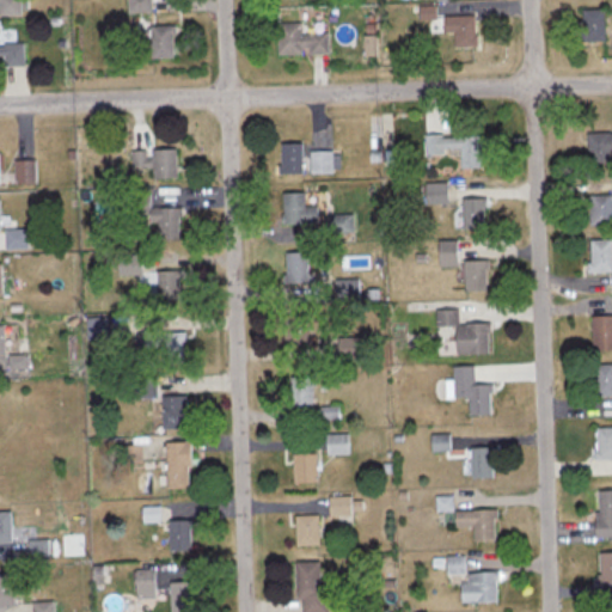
[(0,0),(0,16),(23,16),(22,0),(0,0)]
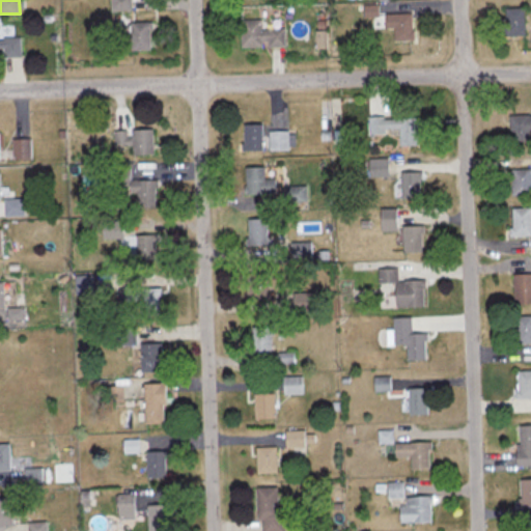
[(523,8),(501,8),(501,36),(523,36),(523,8)]
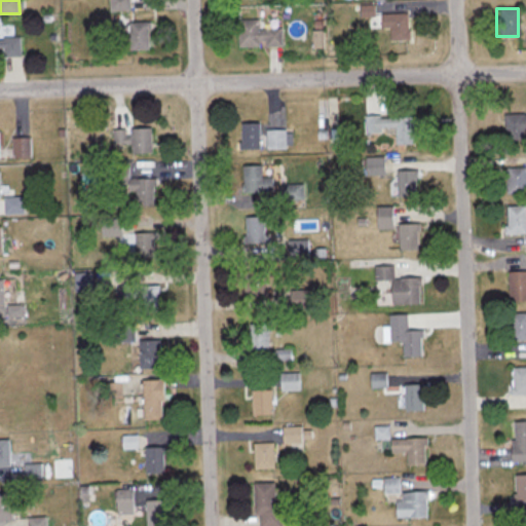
[(378,13),(378,31),(386,31),(386,40),(407,40),(407,13),(378,13)]
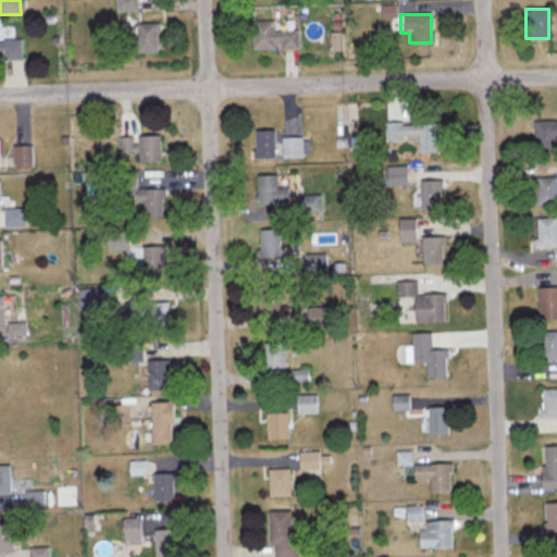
[(272,21),(250,21),(250,50),(297,50),(297,32),(272,32),(272,21)]
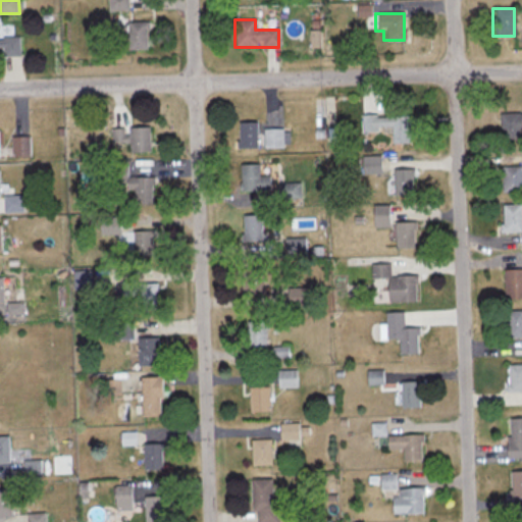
[(0,21),(0,49),(2,50),(2,56),(21,56),(21,36),(10,35),(10,25),(1,25),(1,22),(0,21)]
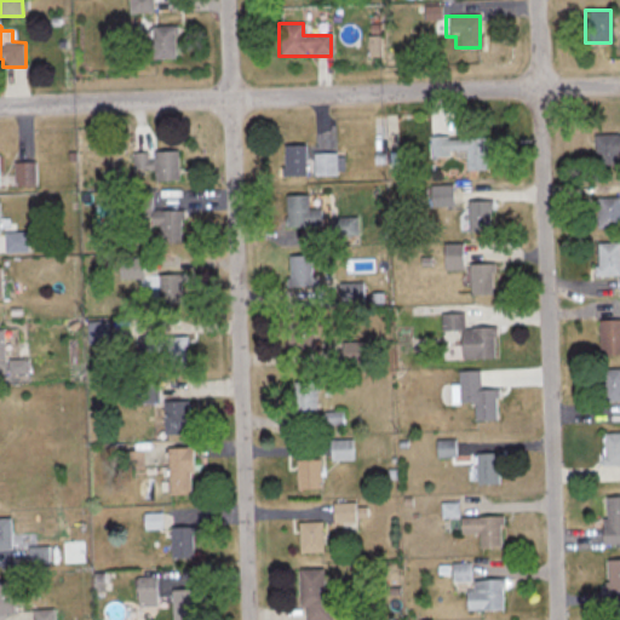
[(149,59),(174,59),(174,27),(149,27),(149,59)]
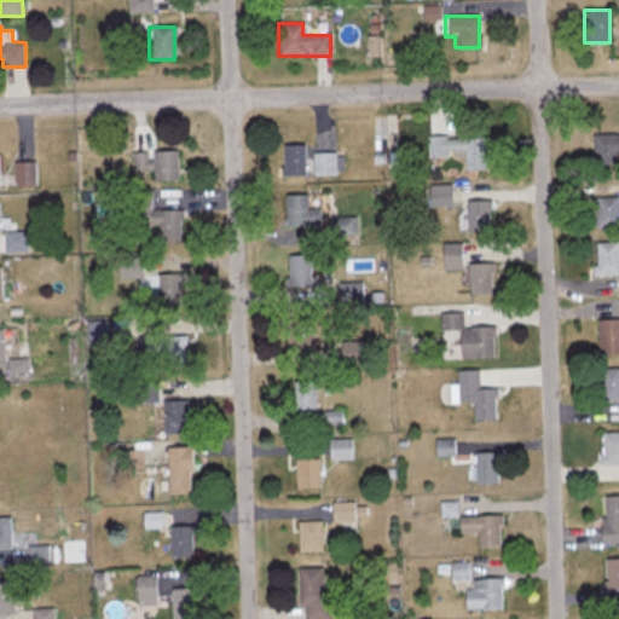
[(618,132),(591,133),(591,165),(617,165),(617,154),(618,152),(618,132)]
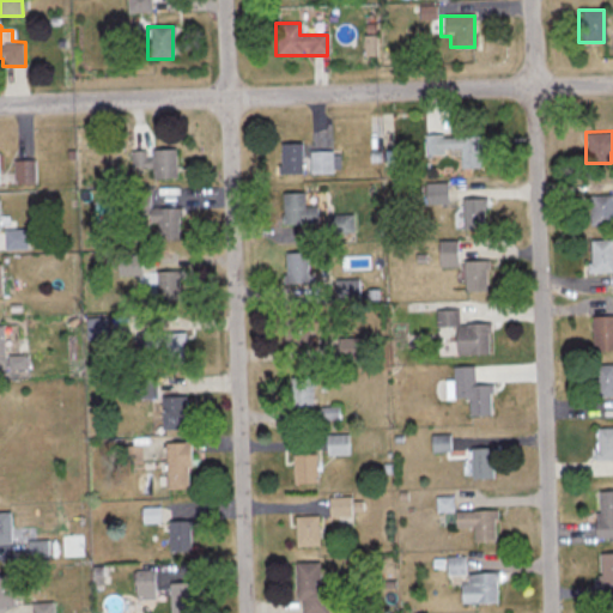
[(483,137),(424,137),(424,156),(457,156),(457,169),(483,169),(483,137)]
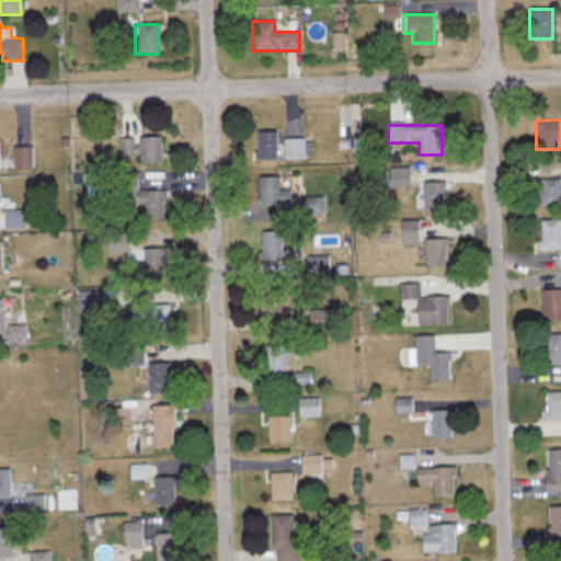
[(274,133),(253,133),(253,160),(274,160),(274,133)]
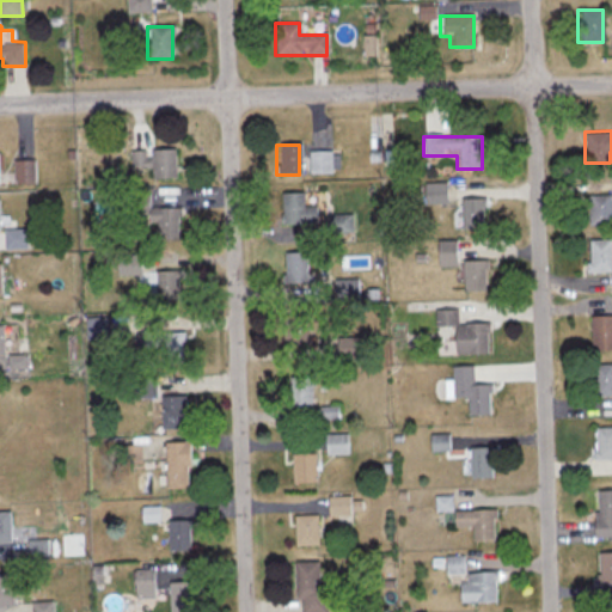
[(130,150),(130,169),(151,169),(151,178),(175,178),(175,150),(130,150)]
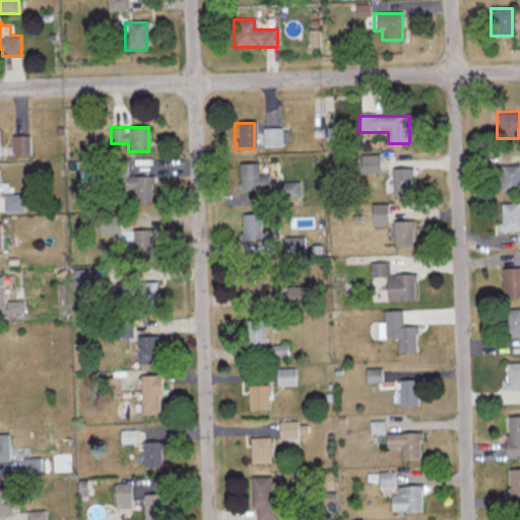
[(281,147),(281,129),(262,129),(262,147),(281,147)]
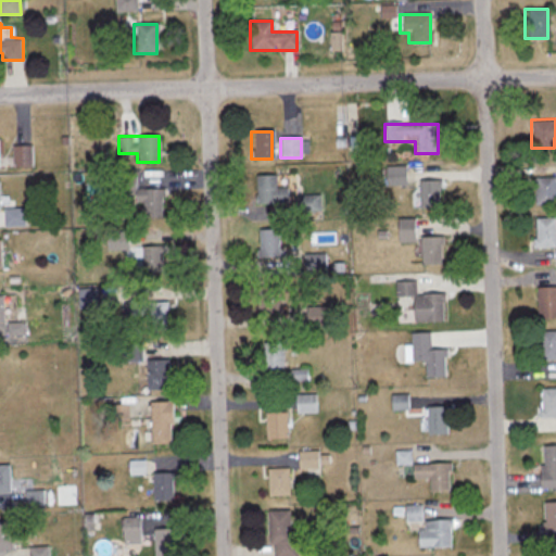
[(34,146),(15,146),(15,166),(34,166),(34,146)]
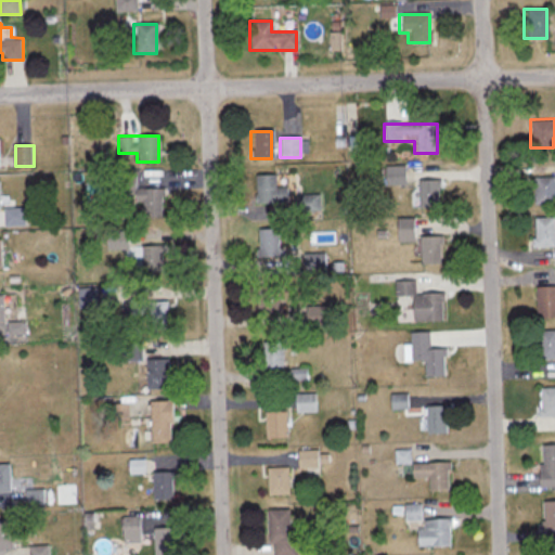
[(254,204),(286,204),(286,188),(275,188),(275,176),(254,176),(254,204)]
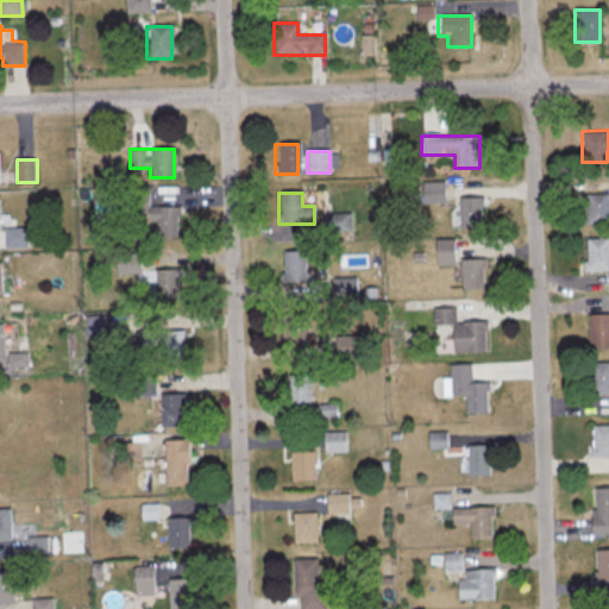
[(584,194),(584,225),(608,225),(608,194),(584,194)]
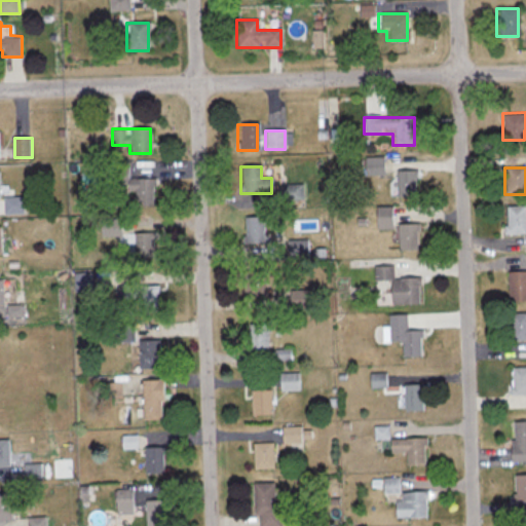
[(396,172),(396,197),(415,197),(415,172),(396,172)]
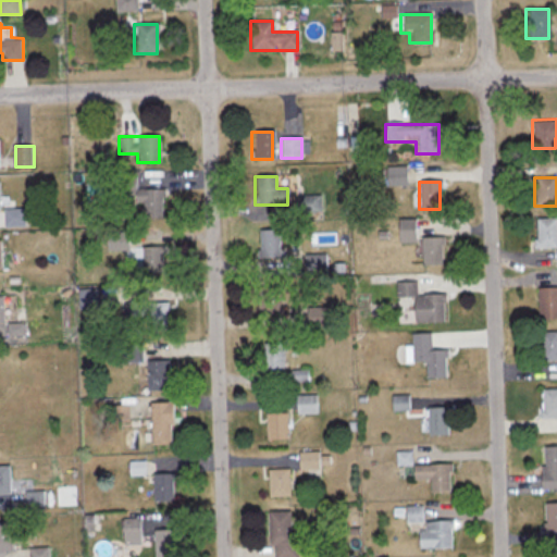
[(137,208),(137,217),(161,217),(161,189),(128,189),(128,208),(137,208)]
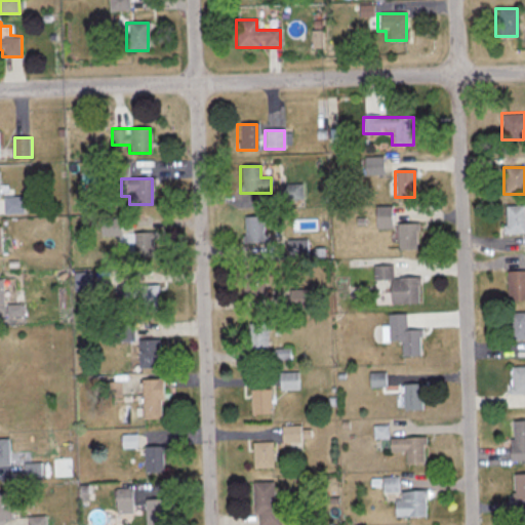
[(283,185),(283,205),(301,206),(303,185),(283,185)]
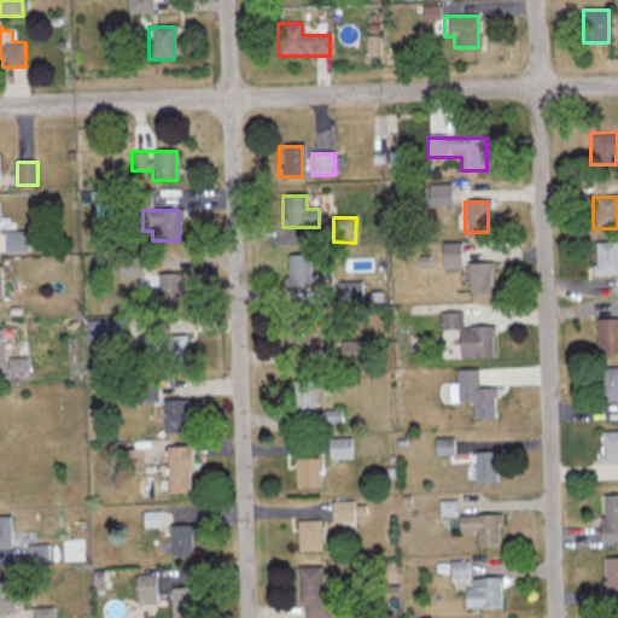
[(593,243),(593,275),(616,275),(616,243),(593,243)]
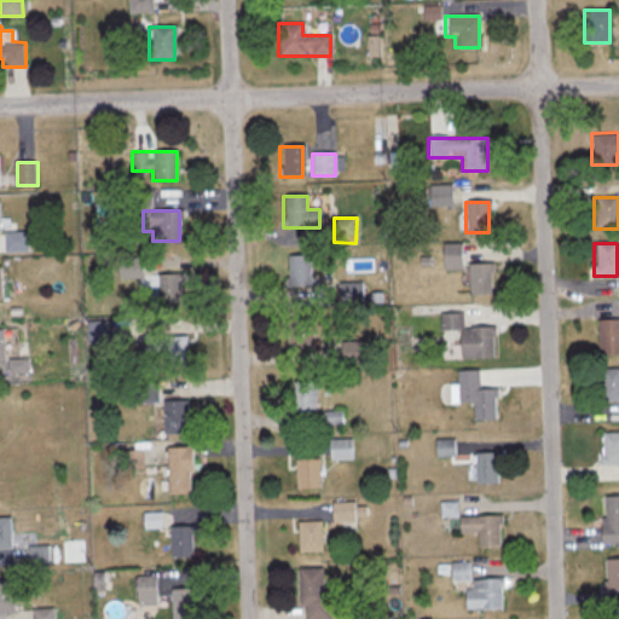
[(441,271),(461,271),(461,244),(441,244),(441,271)]
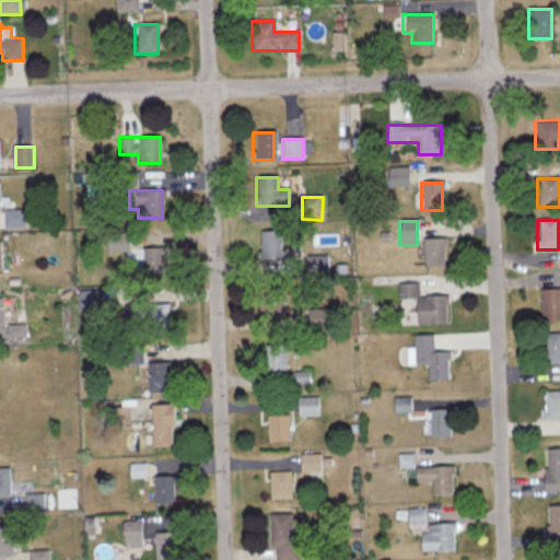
[(281,259),(281,231),(258,232),(258,259),(281,259)]
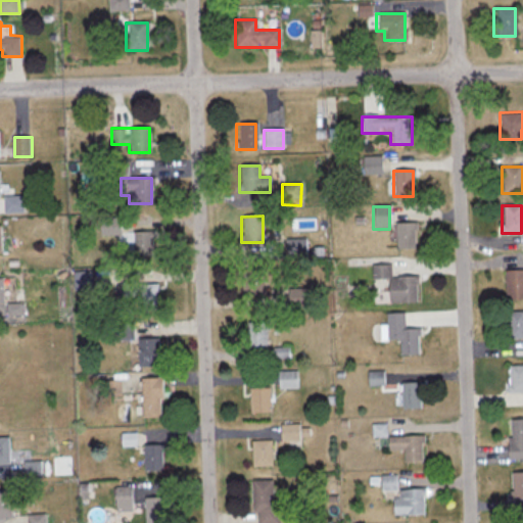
[(415,248),(415,223),(394,223),(394,248),(415,248)]
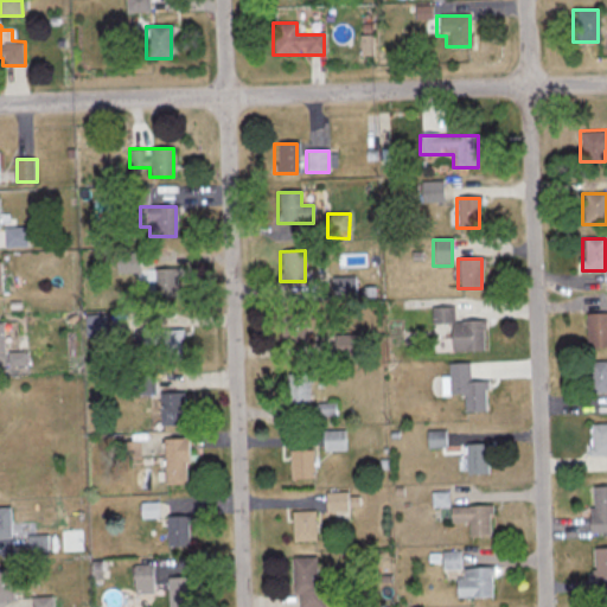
[(178,270),(146,270),(146,299),(178,299),(178,270)]
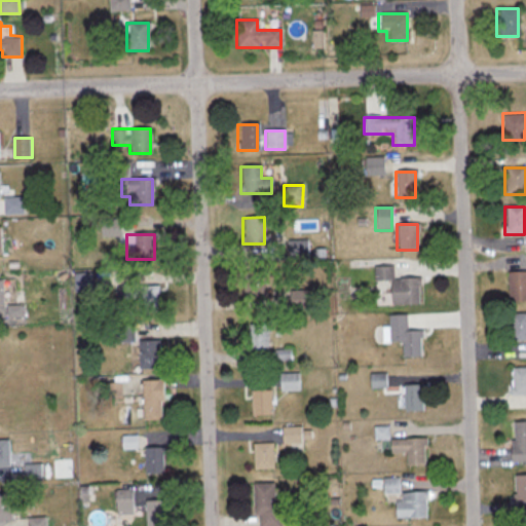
[(307,240),(288,240),(288,258),(307,258),(307,240)]
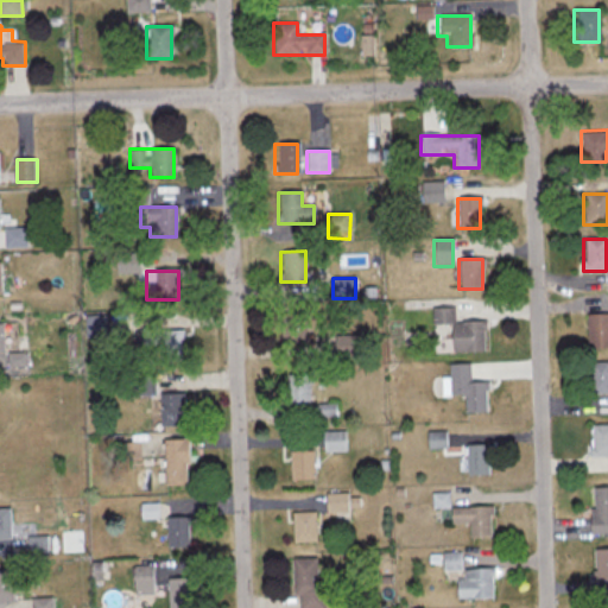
[(485,352),(485,322),(454,322),(454,309),(432,309),(432,324),(448,324),(448,353),(485,352)]
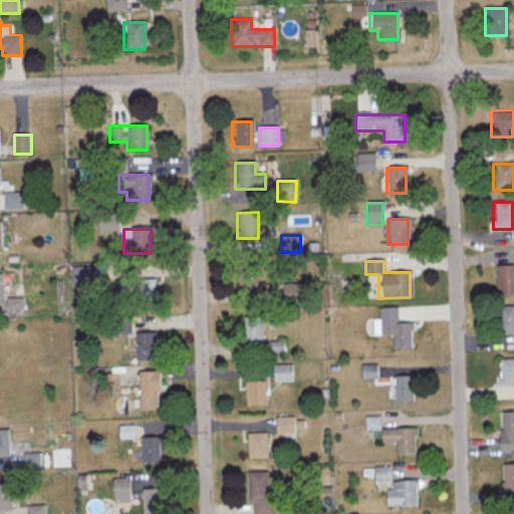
[(237,265),(237,291),(259,291),(259,265),(237,265)]
